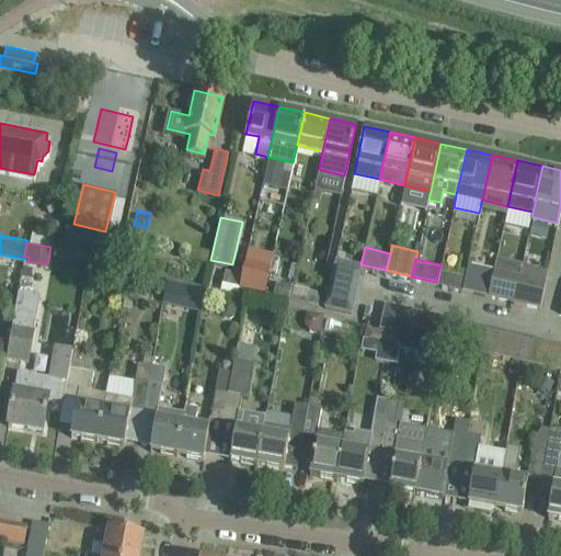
[(242,271),(239,284),(264,290),(270,267),(244,260),(242,271)]
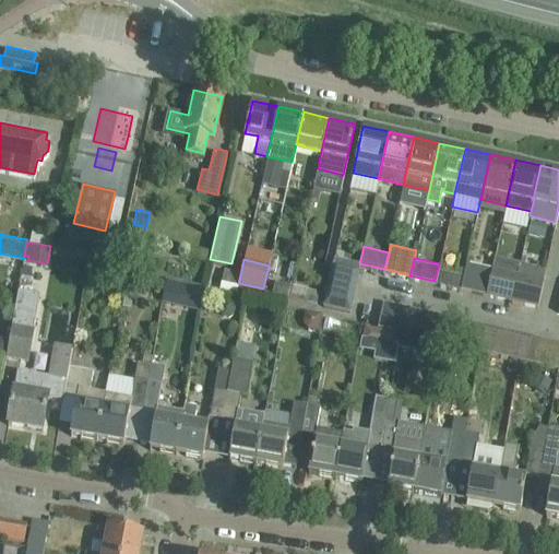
[(440,260),(439,263),(435,281),(460,286),(464,267),(440,260)]
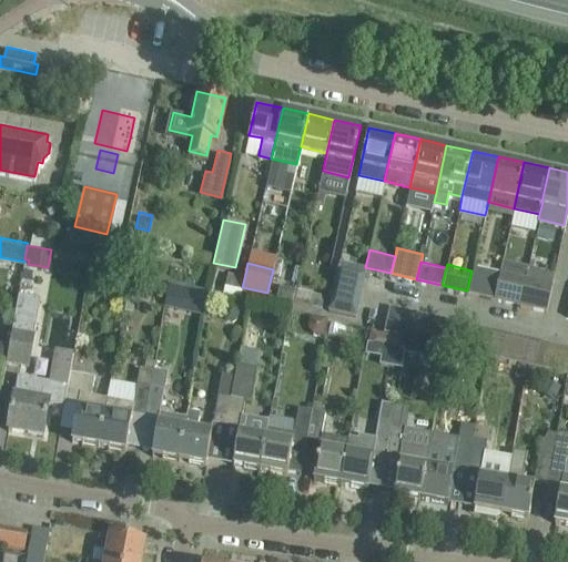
[(474,265),(472,271),(467,290),(494,297),(499,271),(474,265)]
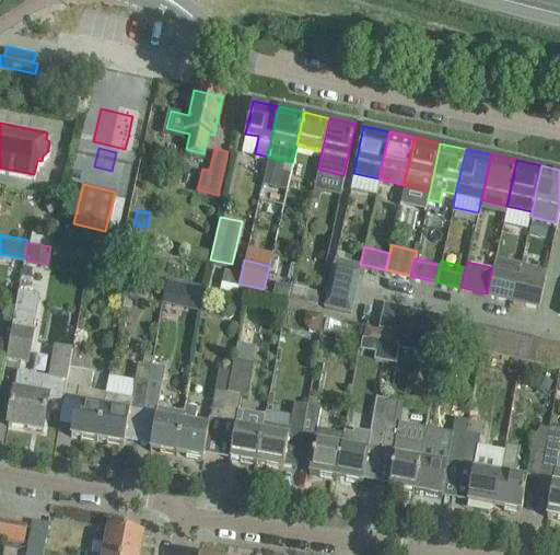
[(224,266),(221,279),(238,284),(242,270),(224,266)]
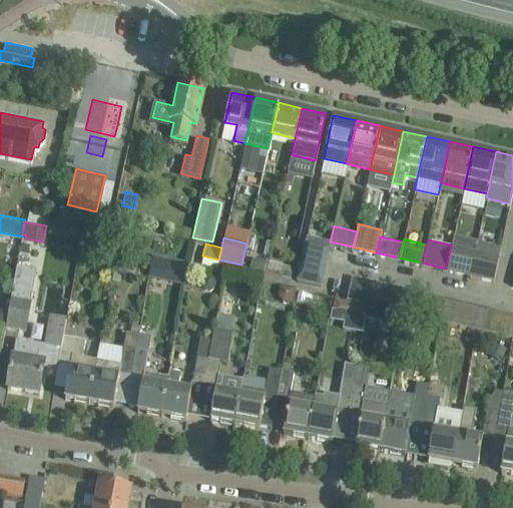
[(301,261),(325,267),(328,249),(304,244),(301,261)]
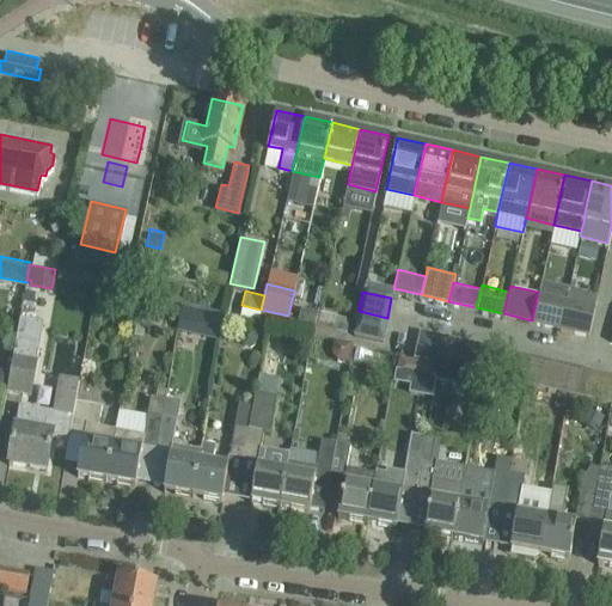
[(565,298),(538,292),(532,320),(560,326),(565,298)]
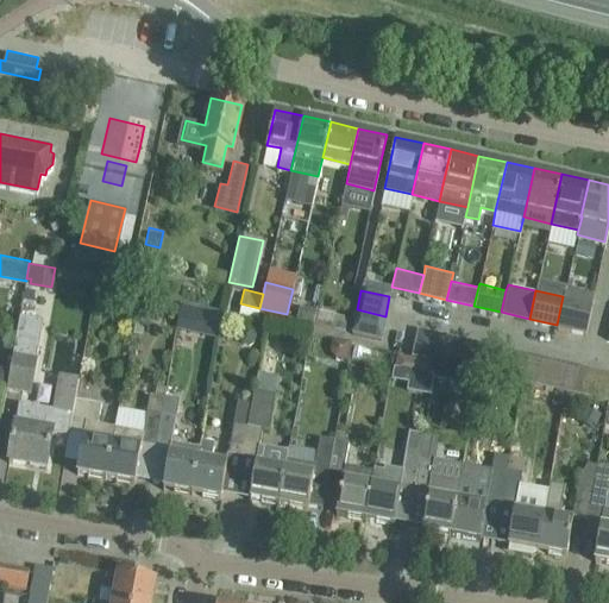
[(590,303),(563,296),(557,325),(584,332),(590,303)]
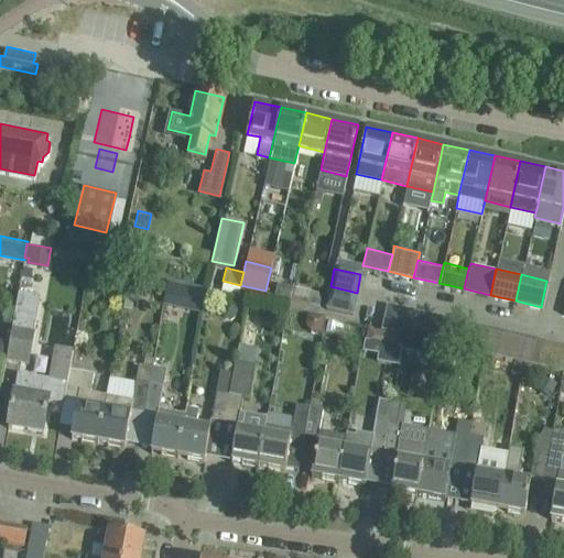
[(274,292),(289,296),(291,290),(294,291),(295,284),(278,280),(274,292)]
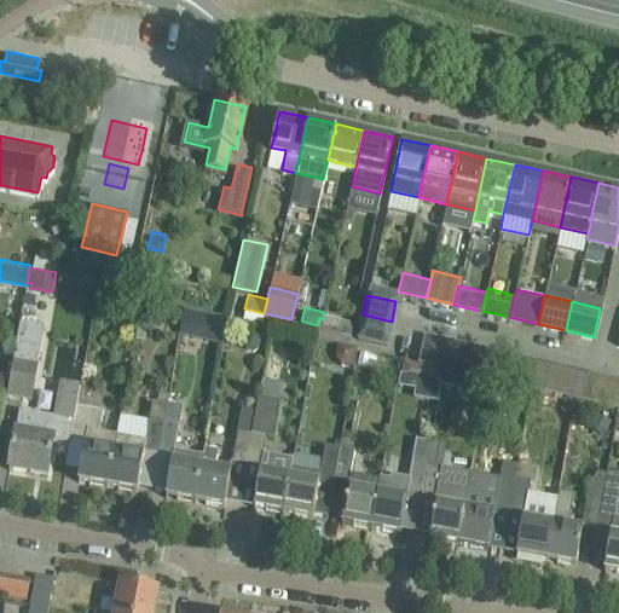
[(319,318),(317,325),(351,333),(353,319),(324,312),(323,319),(319,318)]
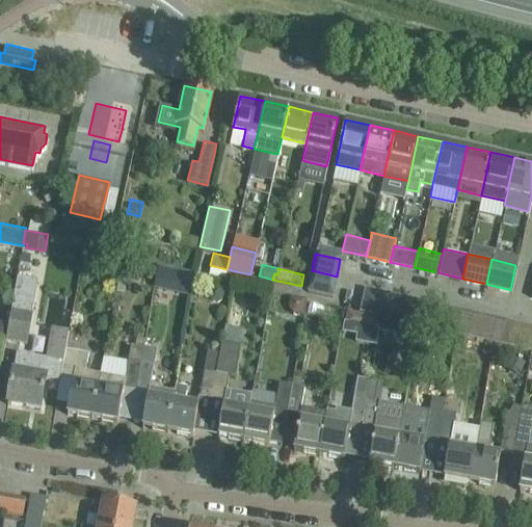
[(337,277),(312,270),(308,288),(333,293),(337,277)]
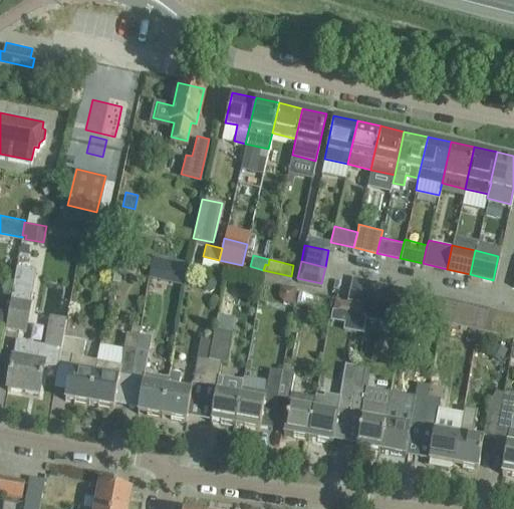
[(6,322),(6,325),(26,328),(36,268),(16,264),(11,292),(8,309),(6,322)]
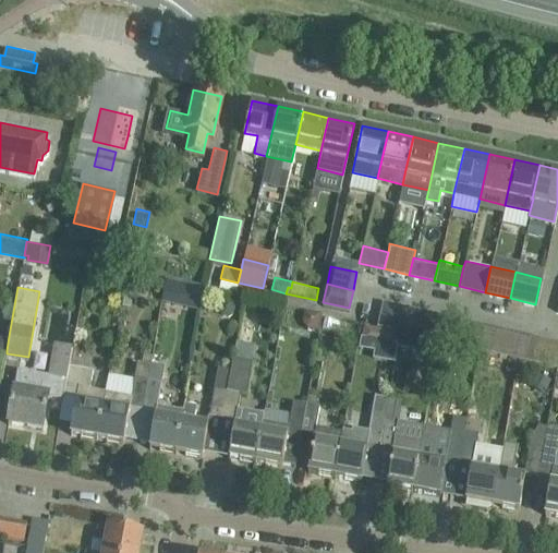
[(228,313),(233,310),(234,304),(231,299),(226,298),(220,301),(218,307),(221,312),(228,313)]
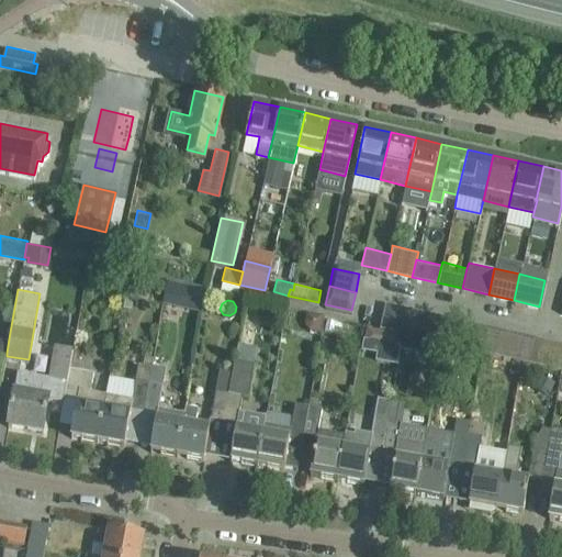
[(380,324),(392,327),(397,303),(384,300),(380,324)]
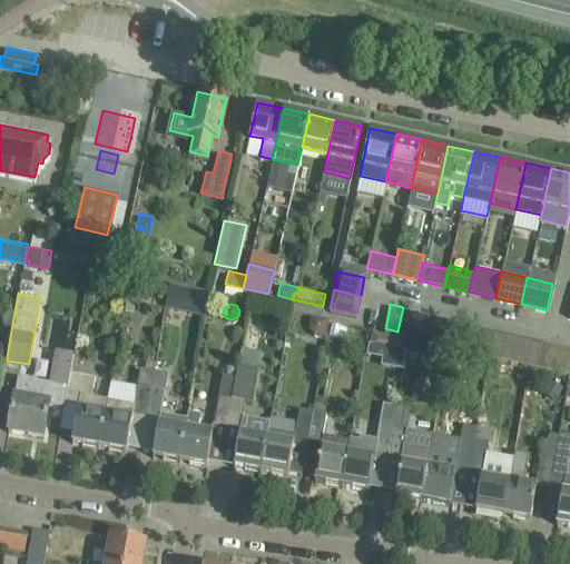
[(403,307),(397,332),(411,334),(416,310),(403,307)]
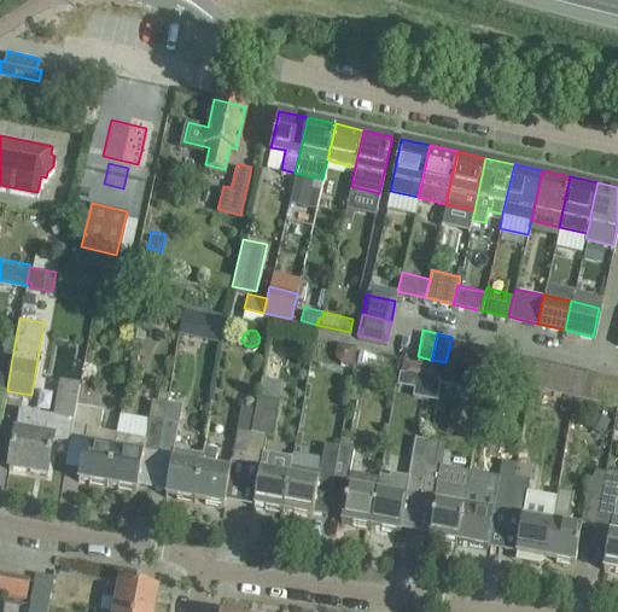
[(465,339),(452,337),(445,362),(459,366),(465,339)]
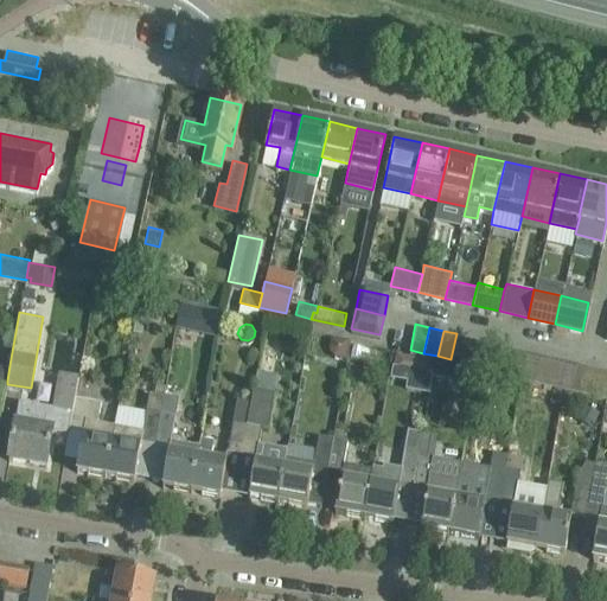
[(471,337),(457,333),(451,359),(465,363),(471,337)]
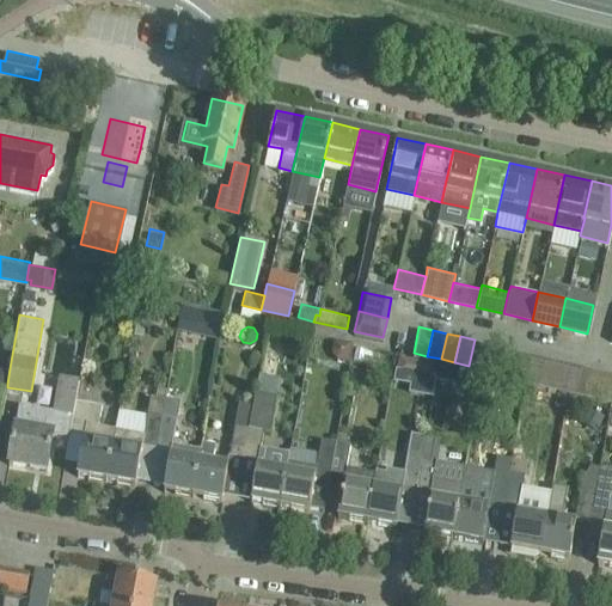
[(348,359),(352,340),(334,337),(331,348),(338,357),(348,359)]
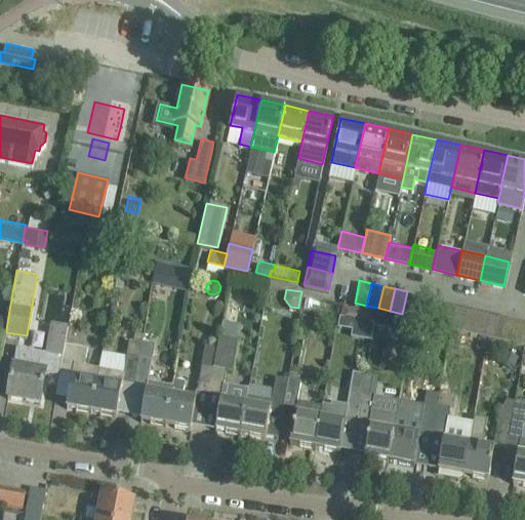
[(402,314),(413,316),(418,294),(407,291),(402,314)]
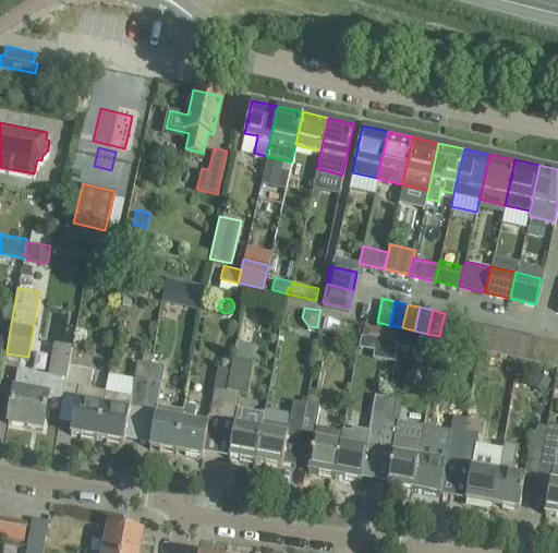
[(439,336),(452,339),(458,315),(445,313),(439,336)]
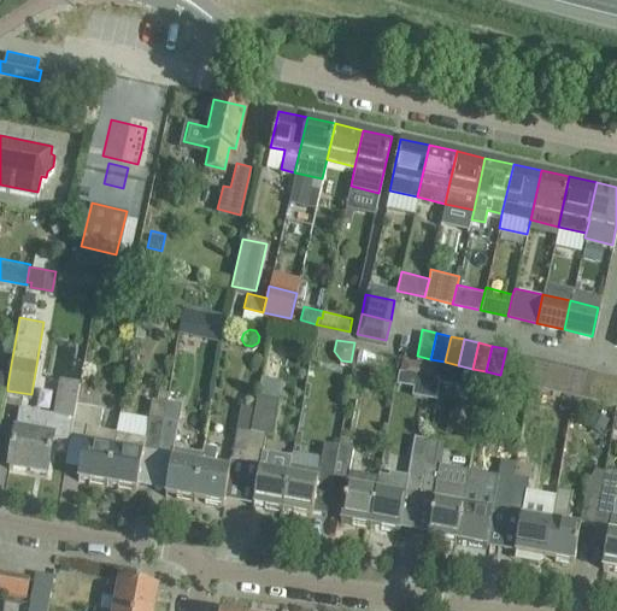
[(506,348),(500,375),(513,377),(519,352),(506,348)]
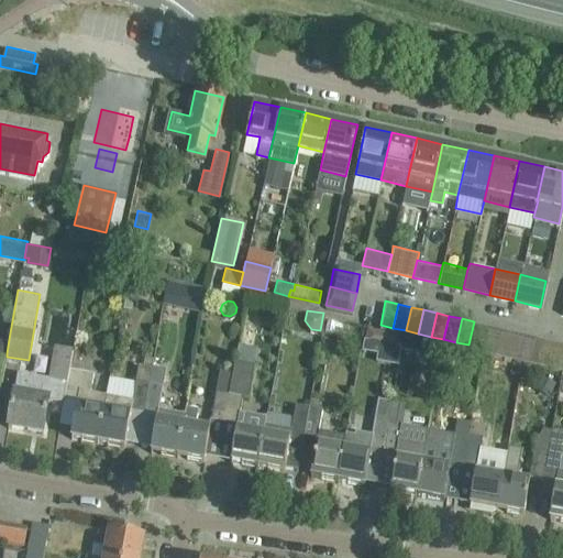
[(487,325),(474,321),(468,345),(482,348),(487,325)]
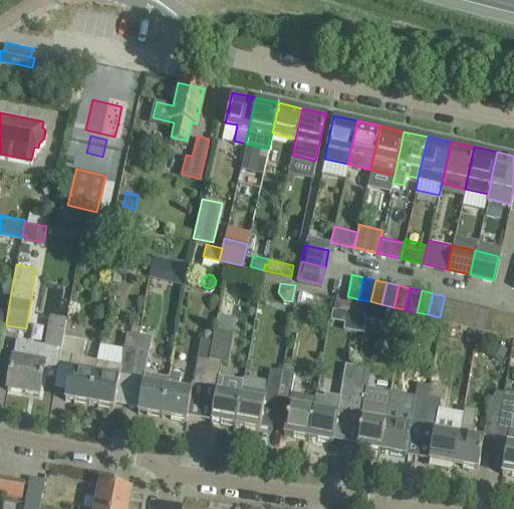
[(334,296),(332,311),(348,314),(351,300),(334,296)]
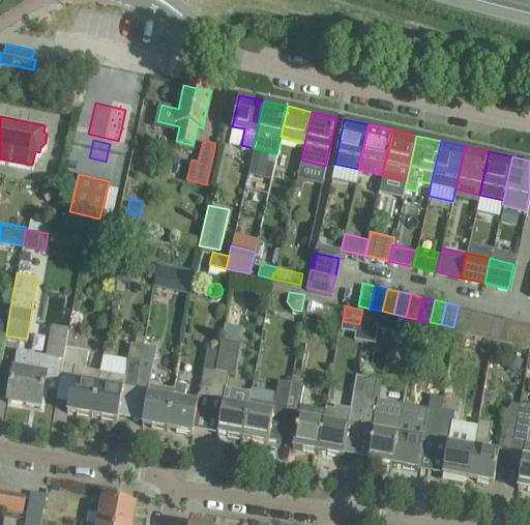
[(459,305),(453,327),(465,330),(470,308),(459,305)]
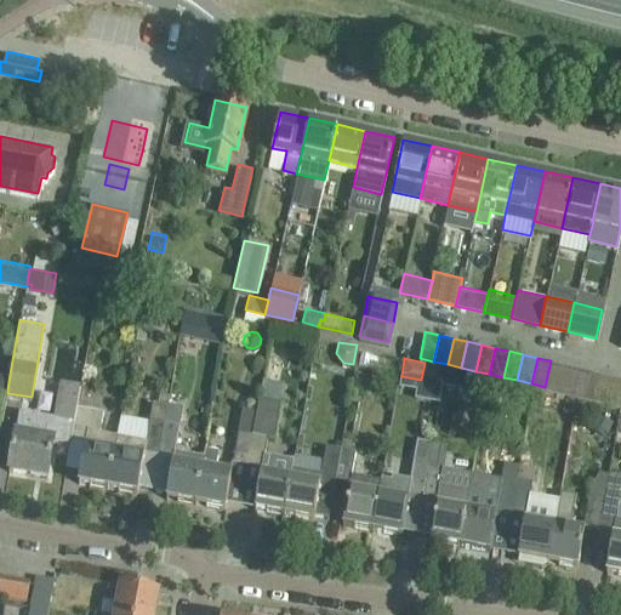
[(545,387),(559,389),(565,364),(551,360),(545,387)]
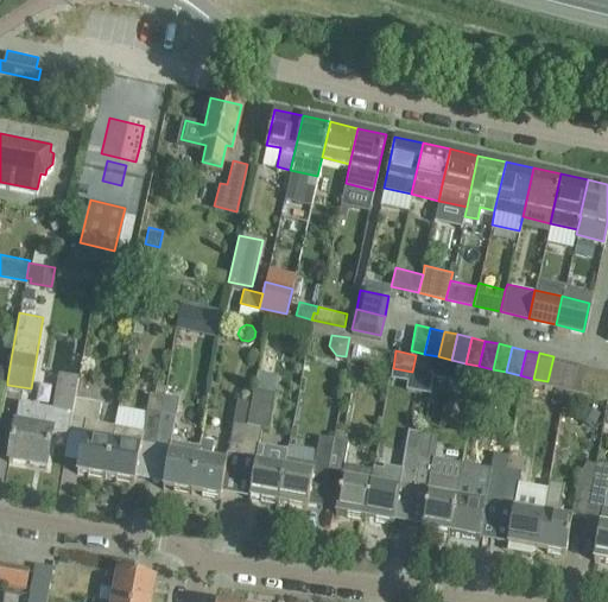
[(548,381),(561,385),(567,360),(553,356),(548,381)]
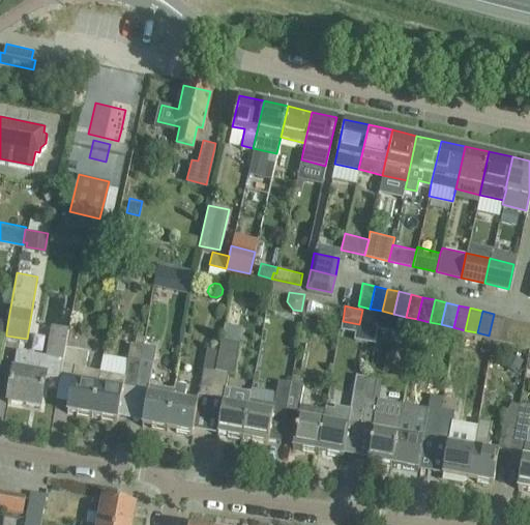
[(494,314),(489,336),(501,339),(506,316),(494,314)]
